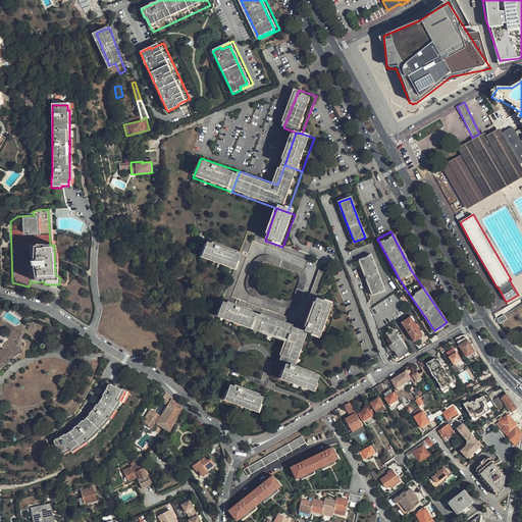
[(207,242),(201,258),(237,272),(244,256),(207,242)]
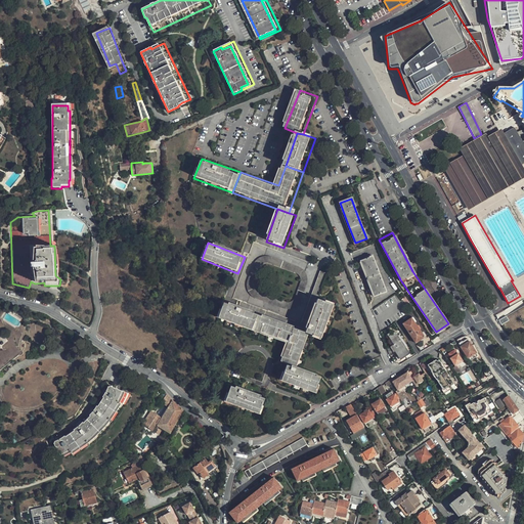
[(306,284),(298,266),(269,256),(253,264),(247,281),(254,298),(282,308),(299,303),(306,284)]
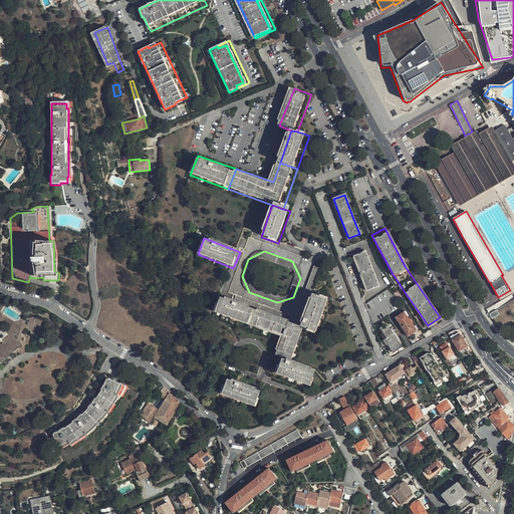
[(352,256),(360,276),(365,291),(378,286),(371,268),(364,251),(352,256)]
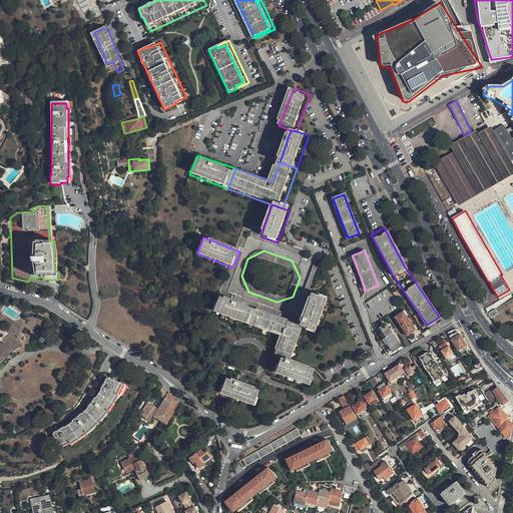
[(310,289),(317,267),(313,265),(306,288),(310,289)]
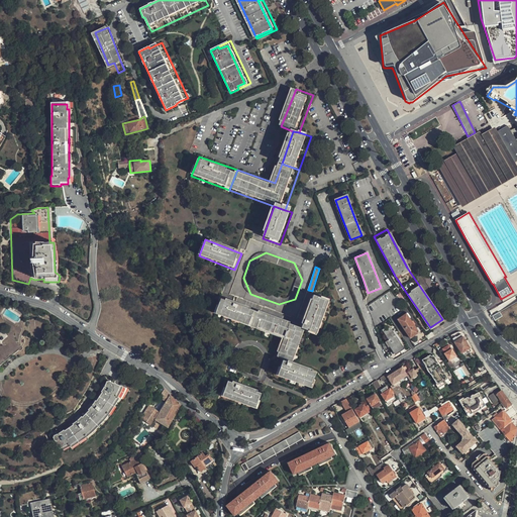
[(329,302),(313,296),(303,323),(301,329),(308,332),(318,335),(329,302)]
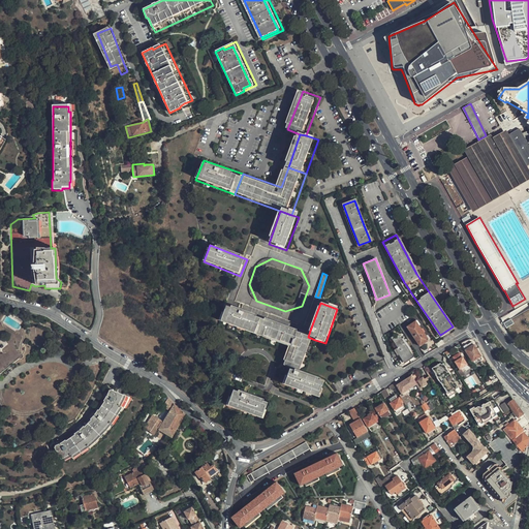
[(267,316),(231,304),(225,321),(260,334),(267,316)]
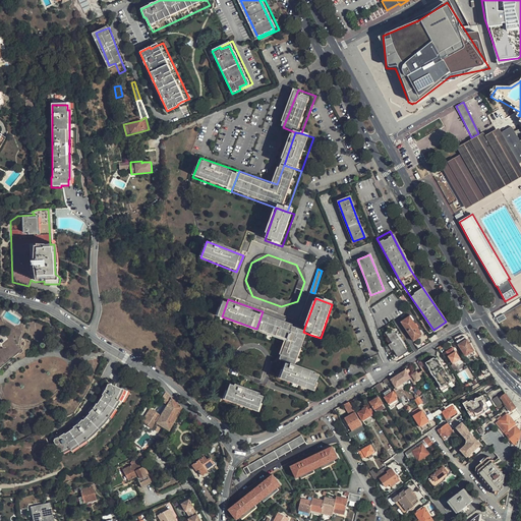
[(283,357),(299,363),(310,335),(303,332),(305,326),(263,311),(256,329),(289,340),(283,357)]
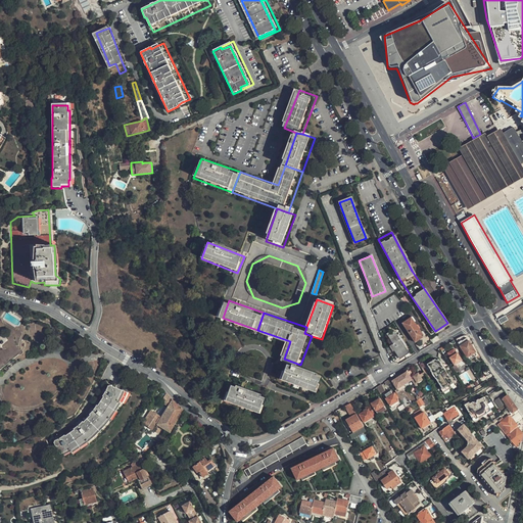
[(425,337),(413,318),(403,324),(416,342),(425,337)]
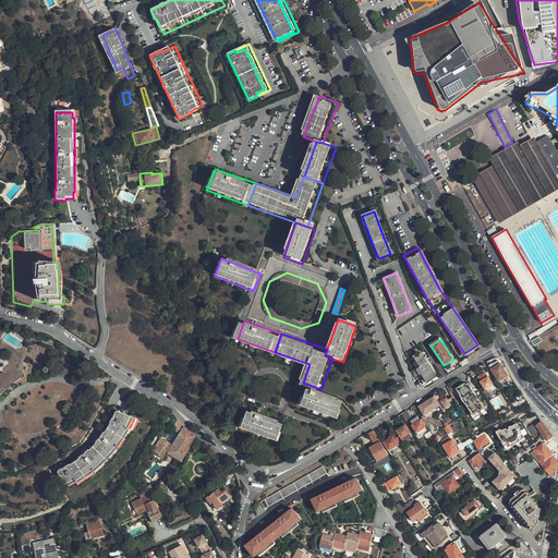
[(420,353),(413,358),(419,366),(415,370),(424,383),(434,376),(420,353)]
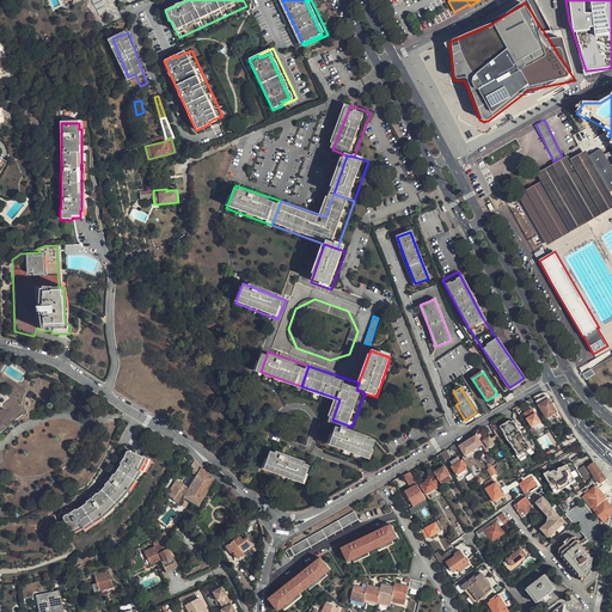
[(537,403),(546,418),(557,412),(546,396),(537,403)]
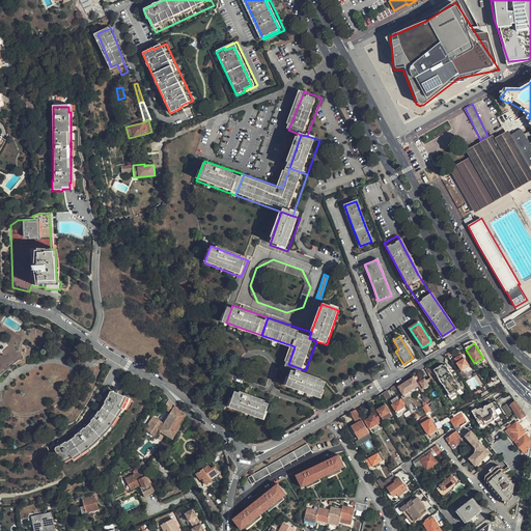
[(452,355),(449,356),(453,363),(456,361),(462,369),(463,368),(464,371),(467,369),(468,370),(471,368),(469,364),(465,356),(464,357),(462,353),(454,358),(452,355)]
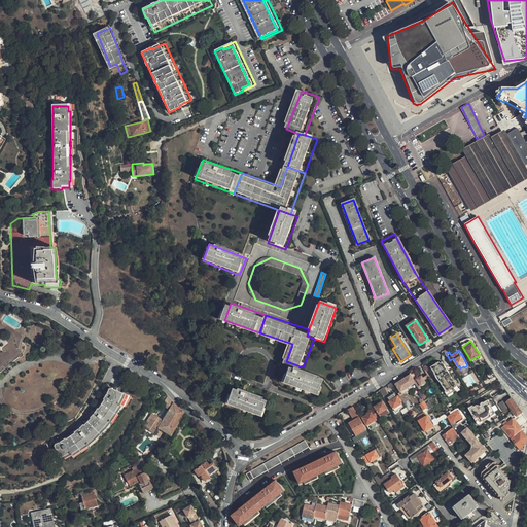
[(430,367),(446,392),(457,386),(452,378),(449,372),(443,362),(438,364),(437,363),(430,367)]
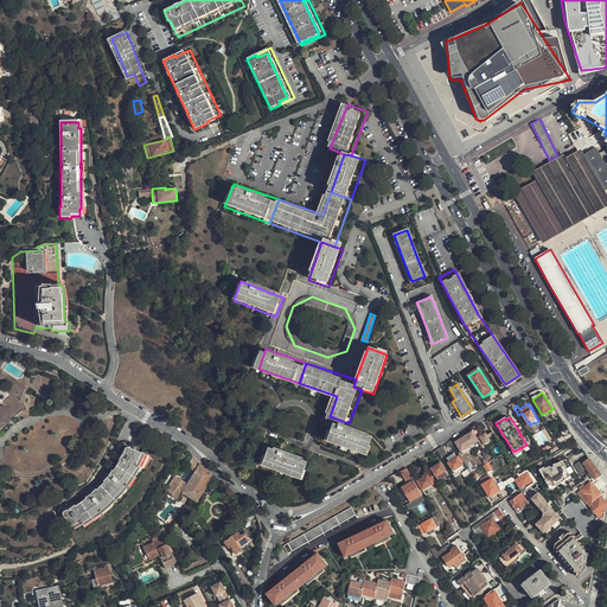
[(364,453),(370,436),(332,423),(326,439),(364,453)]
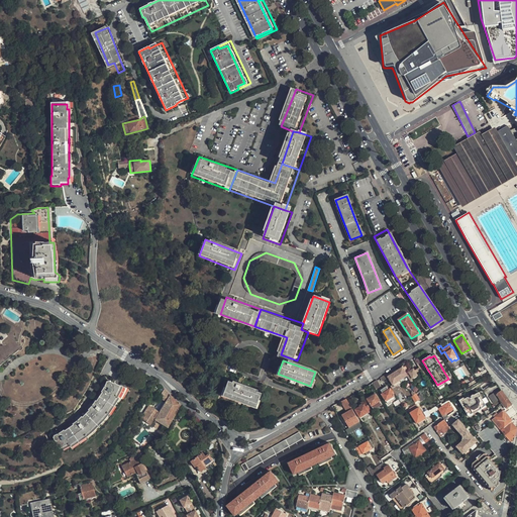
[(440,365),(443,371),(446,369),(448,372),(451,371),(445,360),(440,365)]
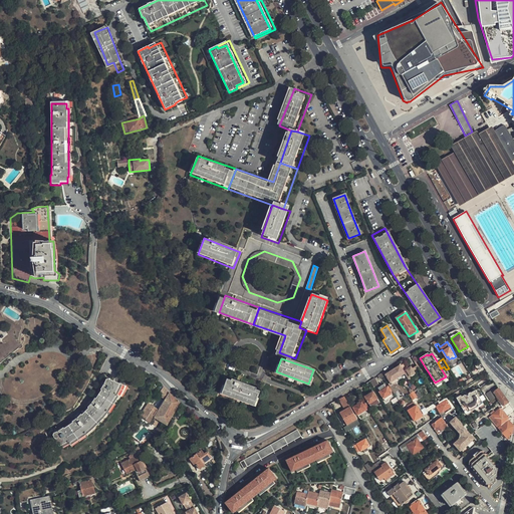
[(406,373),(409,378),(413,376),(412,375),(416,373),(413,368),(412,366),(408,368),(404,362),(400,365),(396,367),(394,365),(389,368),(391,371),(389,372),(387,370),(384,371),(386,374),(391,382),(389,383),(395,394),(396,396),(398,398),(399,401),(404,398),(402,395),(401,396),(398,391),(396,388),(399,387),(396,381),(395,380),(402,375),(406,373)]
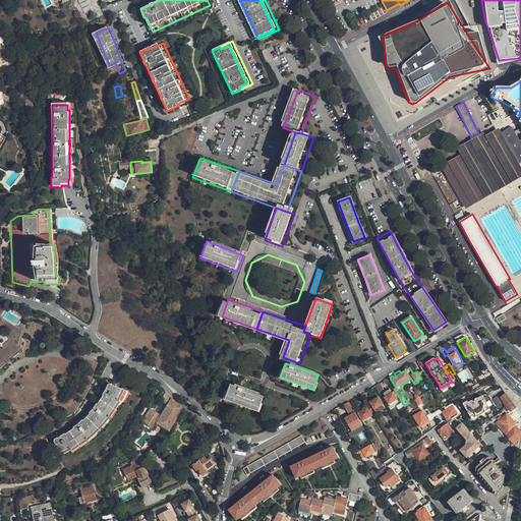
[(380,392),(385,390),(381,383),(375,386),(380,392)]
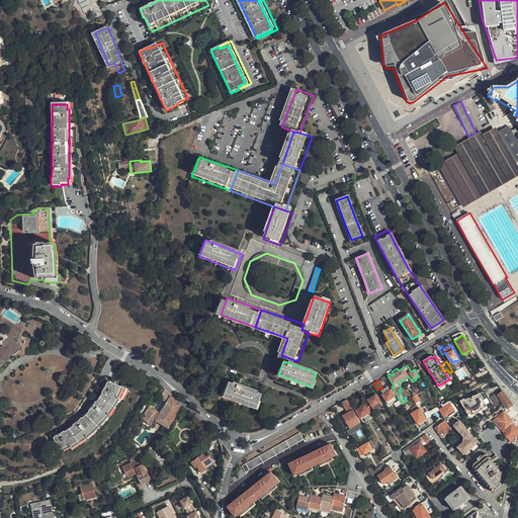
[(256,407),(261,394),(228,381),(224,395),(256,407)]
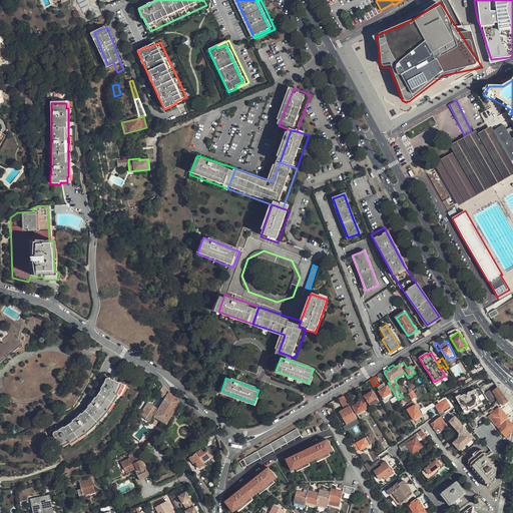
[(72,422),(53,434),(57,446),(62,444),(67,441),(67,443),(69,447),(71,446),(72,446),(76,443),(78,442),(81,440),(85,437),(88,435),(92,432),(94,430),(99,425),(105,419),(106,417),(108,415),(112,409),(116,404),(116,403),(117,403),(118,400),(118,399),(120,397),(116,395),(114,394),(119,383),(107,379),(98,394),(88,407),(72,422)]
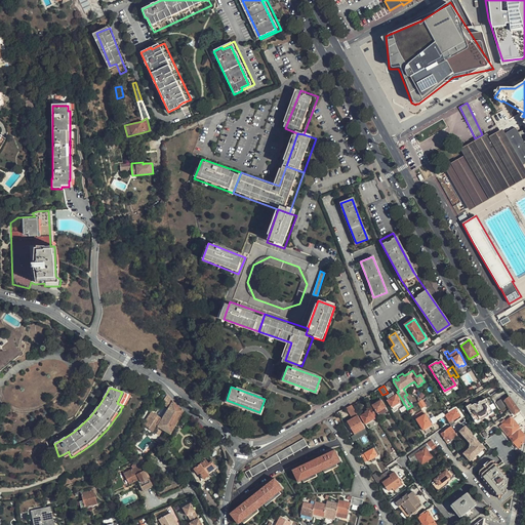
[(393,408),(401,403),(395,394),(387,399),(393,408)]
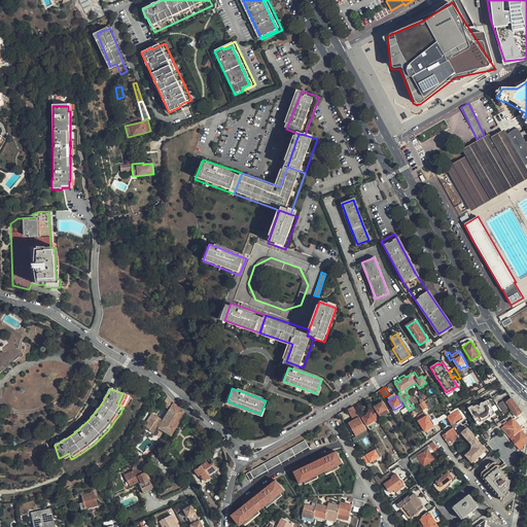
[(172,402),(167,396),(161,407),(164,409),(165,407),(169,409),(166,414),(163,412),(161,416),(157,415),(156,417),(151,413),(142,426),(148,430),(152,433),(156,426),(171,435),(183,413),(179,410),(172,402)]
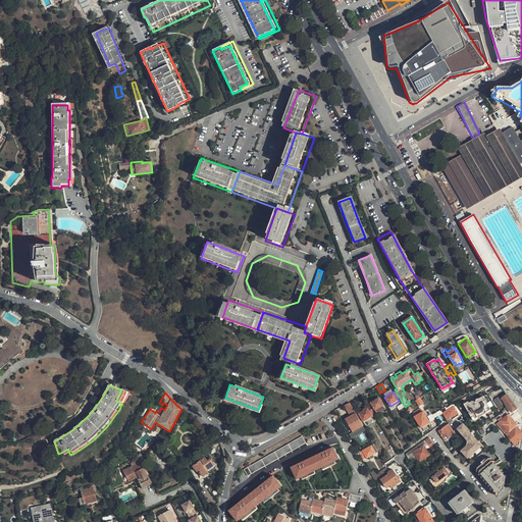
[(506,408),(507,406),(513,403),(507,394),(501,398),(506,404),(504,406),(506,408)]
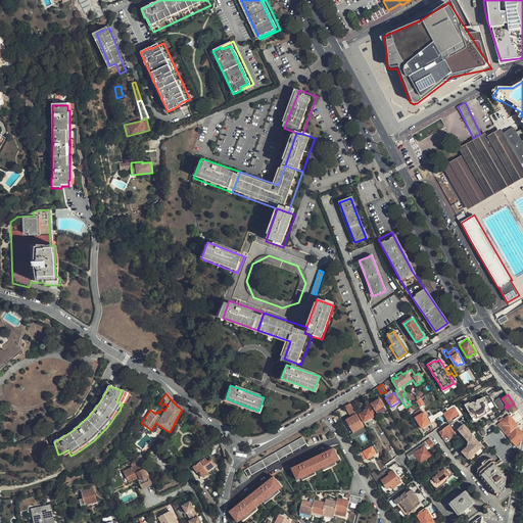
[(465,405),(473,419),(490,410),(484,397),(480,399),(479,399),(477,399),(477,400),(477,402),(474,403),(473,401),(470,403),(469,402),(465,405)]
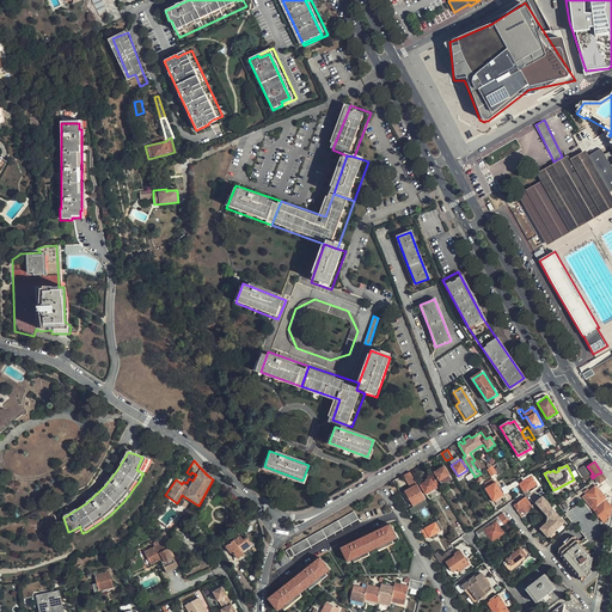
[(577,470),(583,478),(589,473),(583,465),(577,470)]
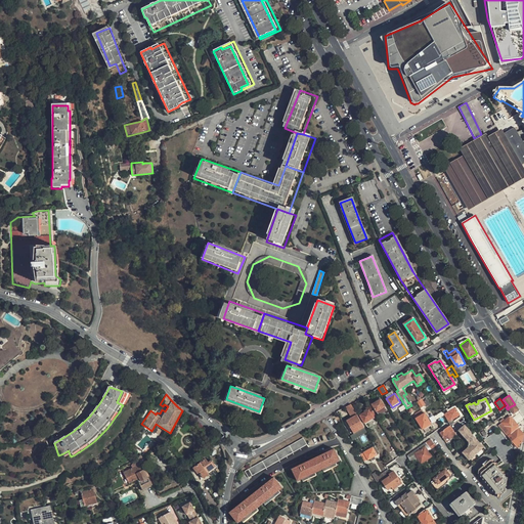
[(373,404),(377,412),(378,412),(380,415),(387,410),(385,407),(386,406),(382,399),(373,404)]
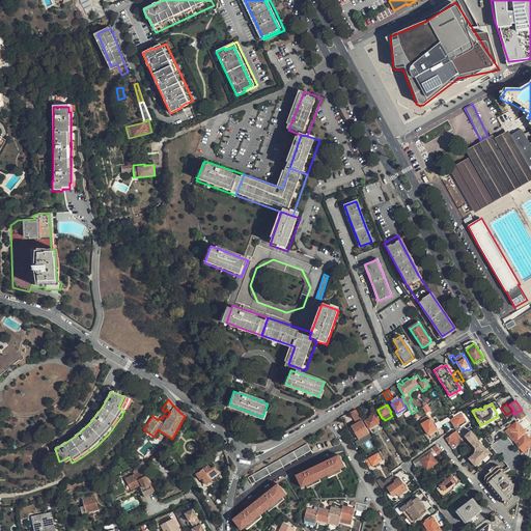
[(427,404),(422,408),(426,414),(431,410),(427,404)]
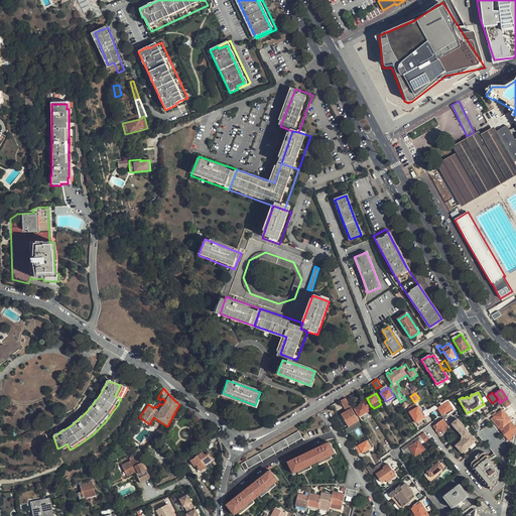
[(342,414),(349,427),(359,421),(359,420),(346,398),(341,401),(346,411),(342,414)]
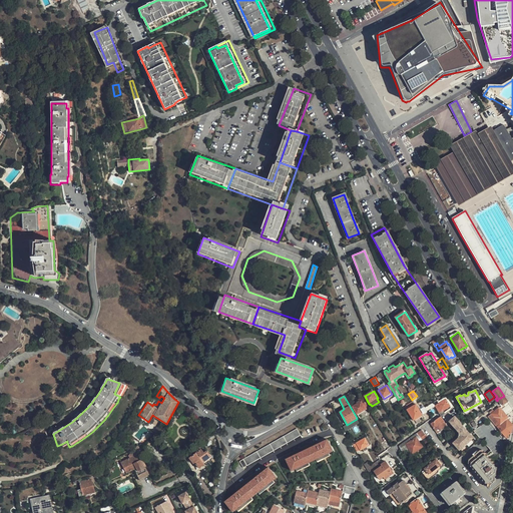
[(488,417),(505,437),(512,432),(512,426),(507,419),(507,417),(506,415),(512,409),(507,402),(508,401),(504,396),(498,399),(497,401),(498,402),(499,401),(502,405),(498,408),(493,413),(491,411),(489,412),(491,414),(488,417)]
